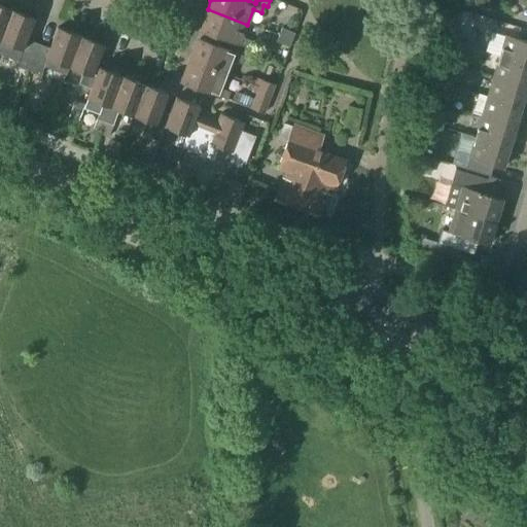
[(0,39),(10,10),(0,6),(0,39)]
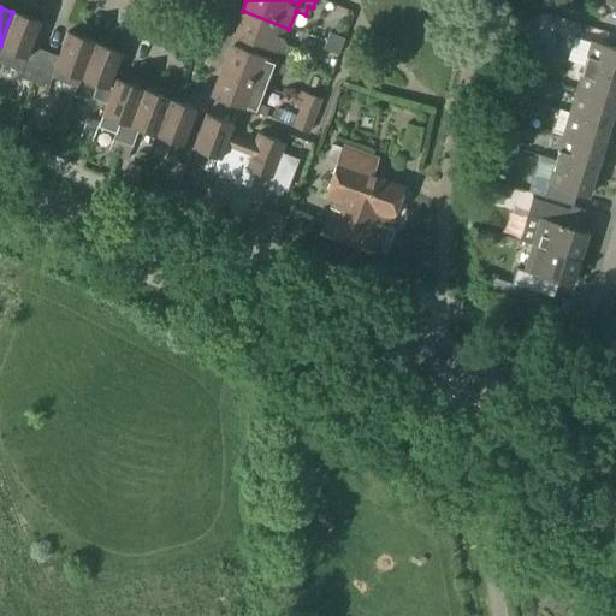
[(283,43),(289,29),(243,11),(234,35),(279,53),(289,57),(292,47),(283,43)]
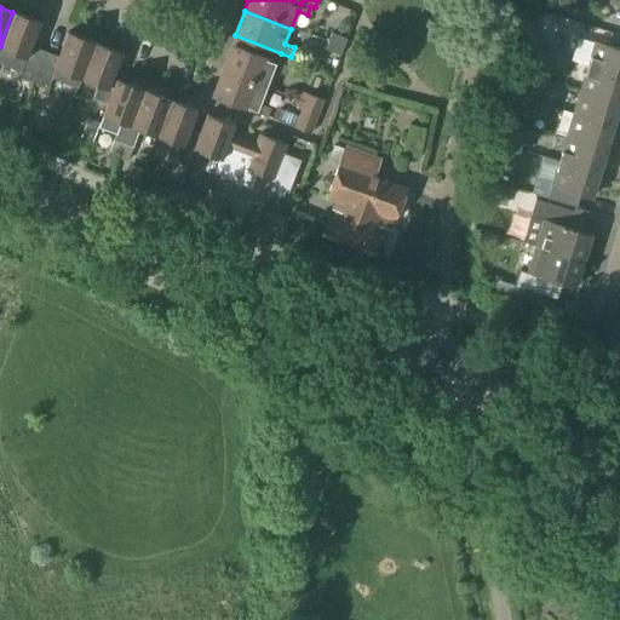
[(45,52),(30,47),(40,23),(12,12),(0,46),(0,64),(19,72),(17,78),(33,84),(45,52)]
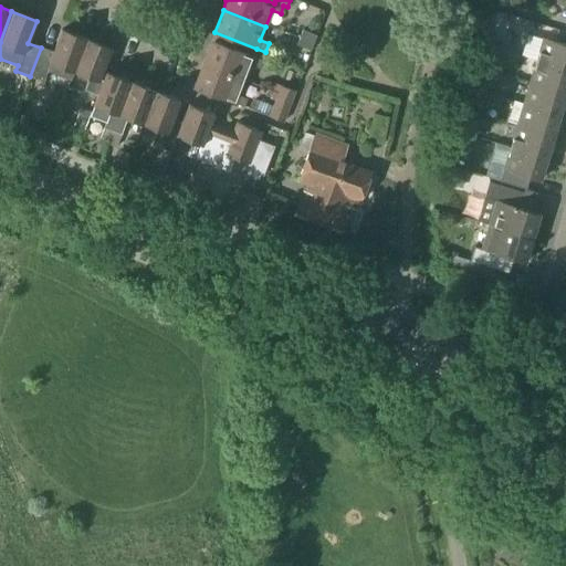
[(313,44),(316,35),(302,30),(299,39),(313,44)]
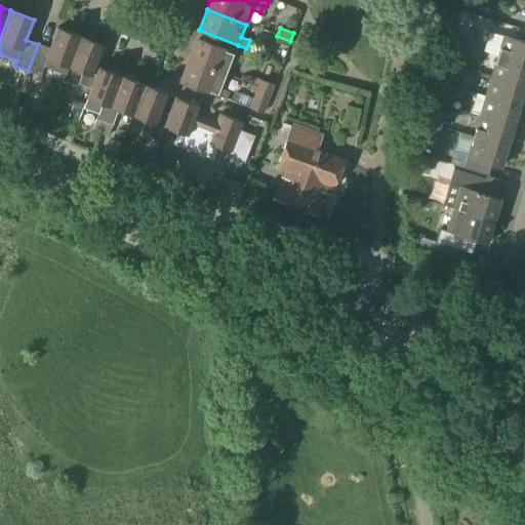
[(70,67),(80,37),(57,29),(49,48),(38,44),(28,71),(40,76),(44,67),(66,75),(68,67),(70,67)]
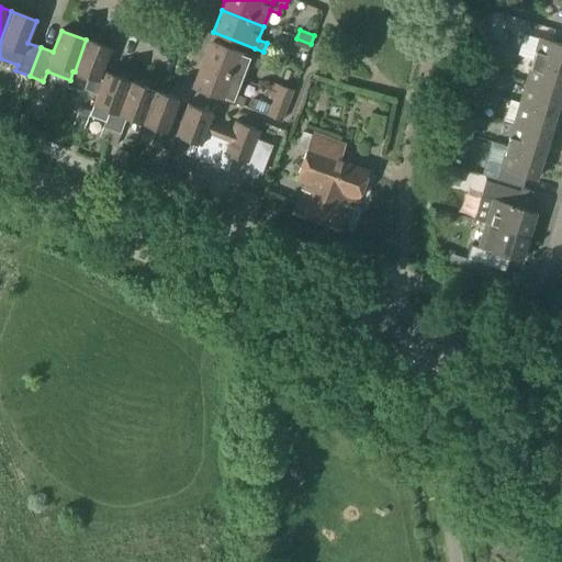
[(492,48),(495,36),(482,34),(479,45),(492,48)]
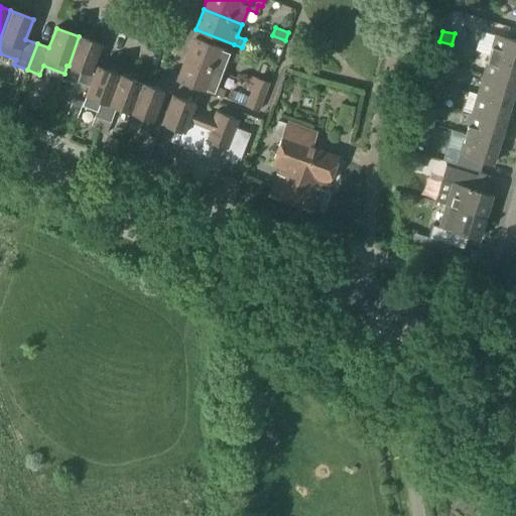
[(283,46),(285,40),(272,35),(270,41),(283,46)]
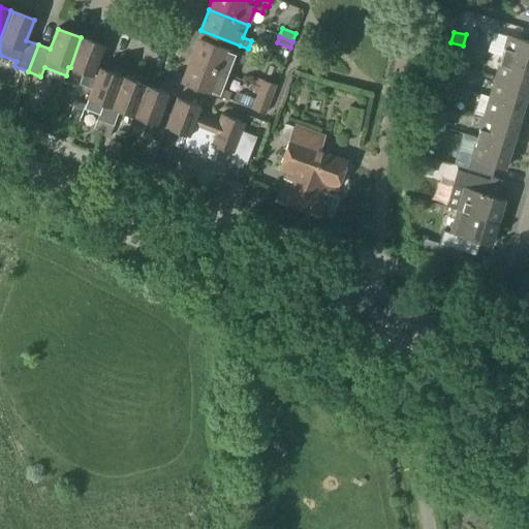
[(104,45),(81,37),(70,67),(83,72),(79,85),(91,89),(96,76),(93,74),(104,45)]
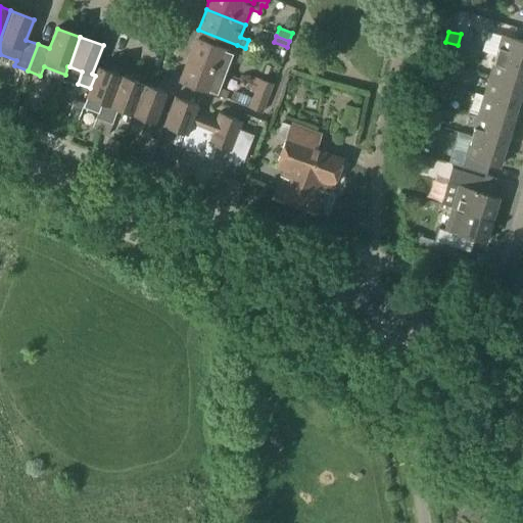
[(522,65),(522,43),(500,37),(493,57),(522,65)]
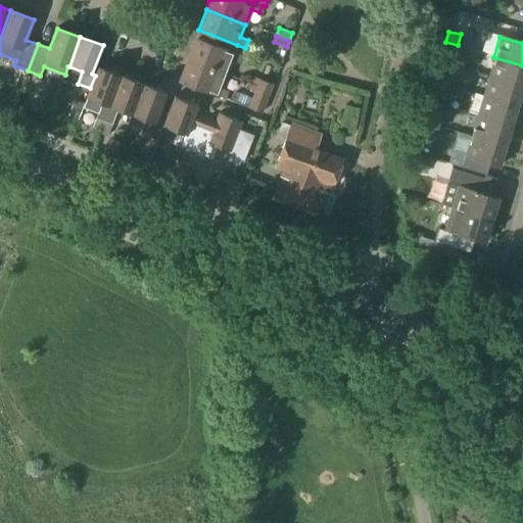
[(186,60),(226,76),(232,60),(239,63),(242,56),(235,53),(234,54),(194,39),(186,60)]
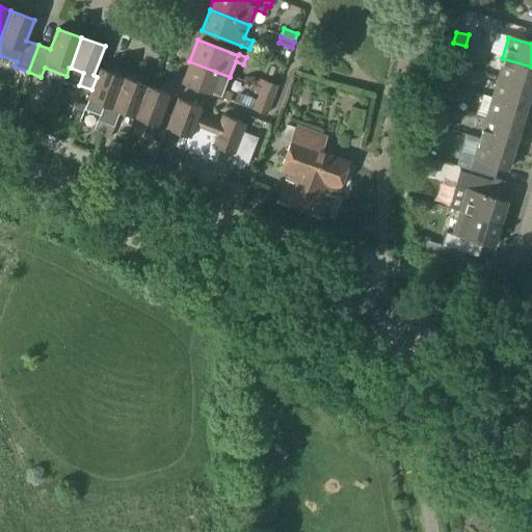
[(463,56),(466,46),(453,43),(451,53),(463,56)]
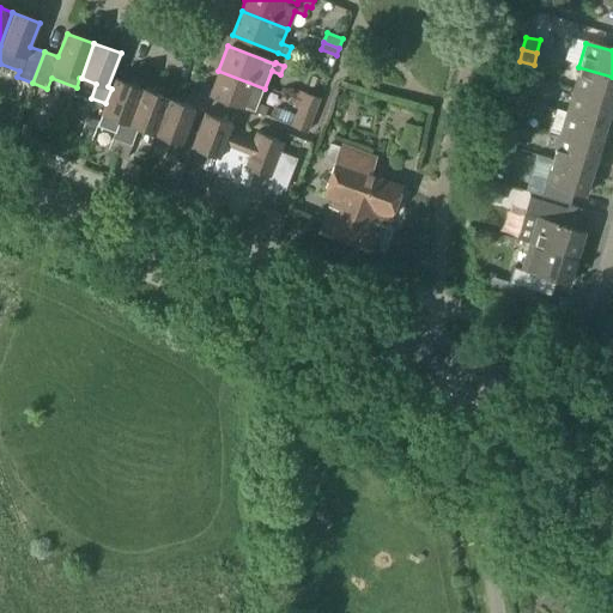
[(612,102),(612,96),(612,77),(578,67),(572,90),(612,102)]
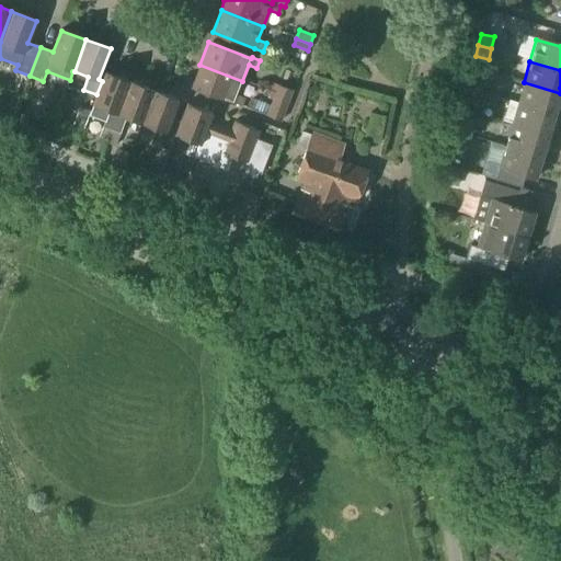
[(237,95),(242,81),(199,65),(191,88),(233,104),(233,103),(242,106),(244,99),(237,95)]
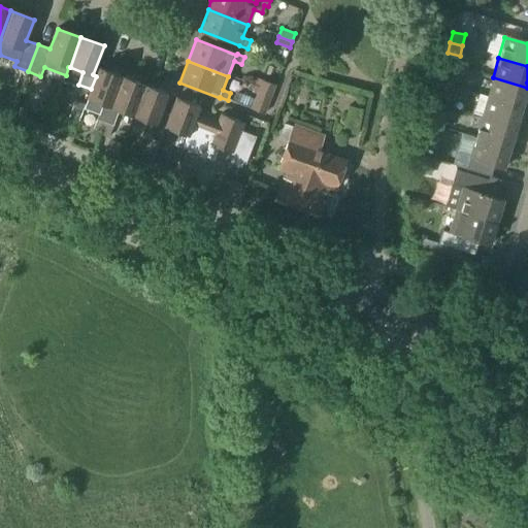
[(79,121),(94,126),(93,129),(101,132),(122,77),(99,69),(79,121)]
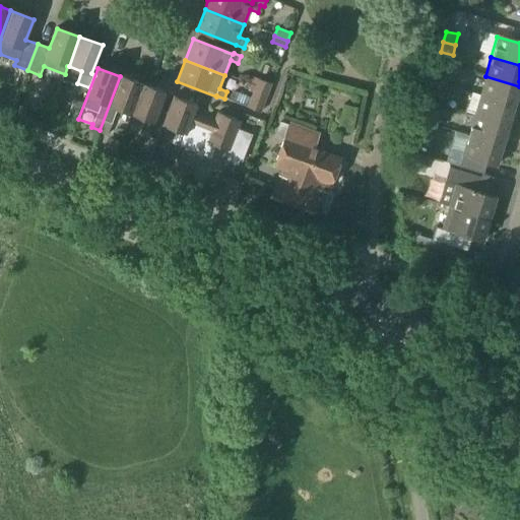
[(446,85),(448,75),(436,72),(434,82),(446,85)]
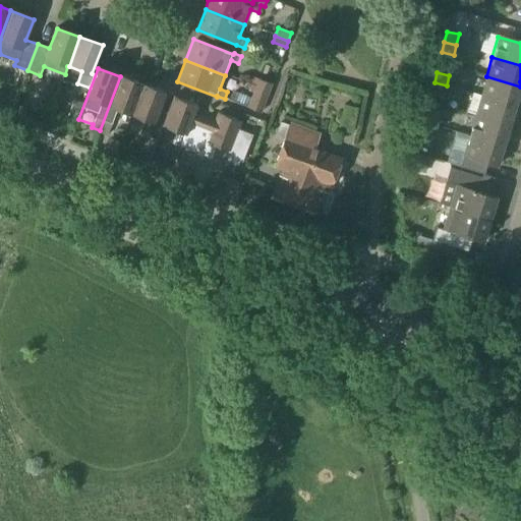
[(131,114),(142,84),(120,76),(100,130),(99,132),(107,135),(111,124),(117,108),(131,114)]
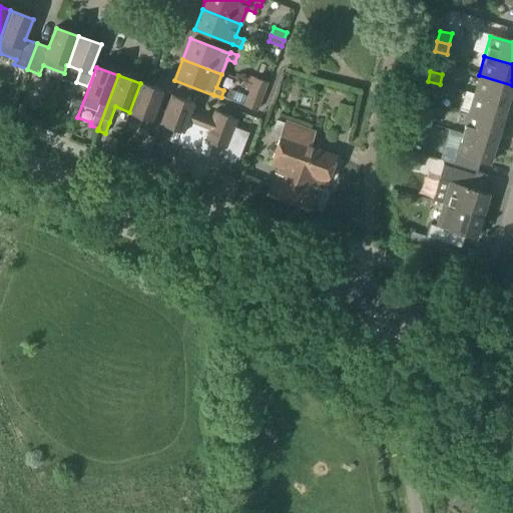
[(506,104),(512,85),(479,75),(473,95),(506,104)]
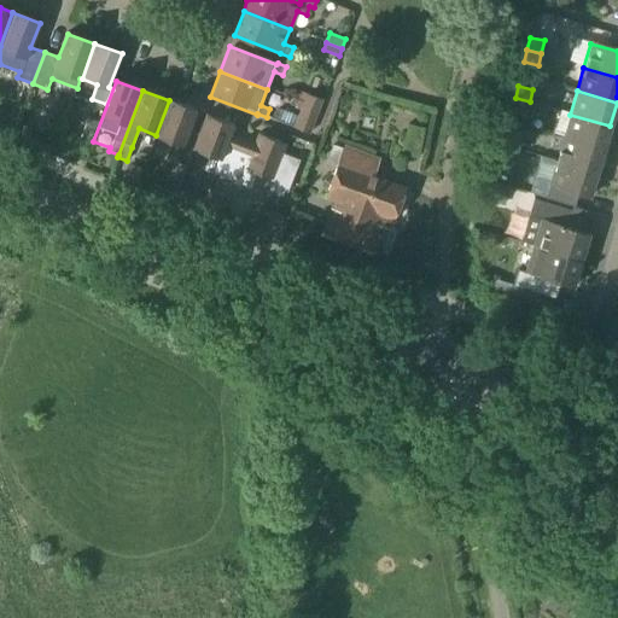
[(320,109),(322,100),(307,93),(303,103),(320,109)]
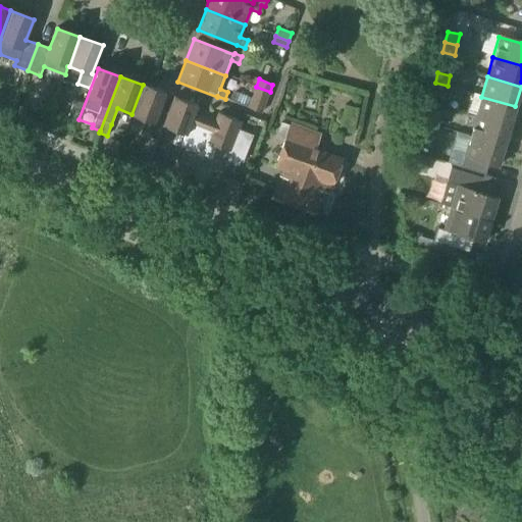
[(435,83),(432,93),(445,96),(448,86),(435,83)]
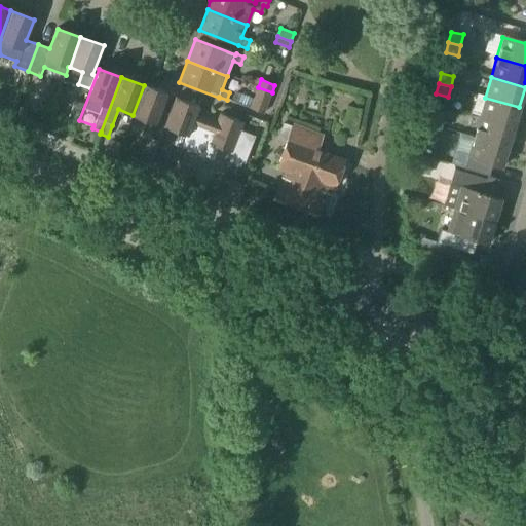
[(149,140),(150,139),(167,94),(144,85),(133,115),(147,120),(141,137),(149,140)]
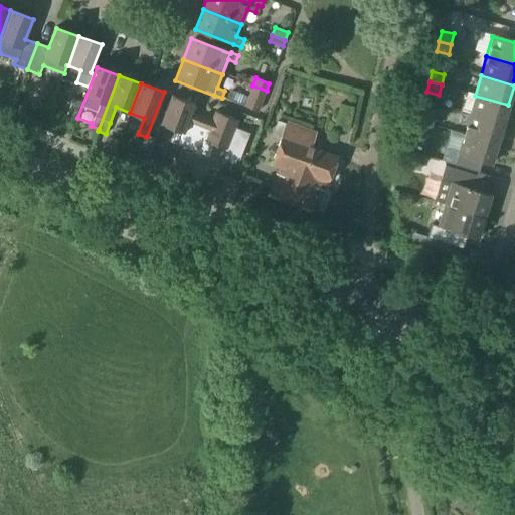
[(259,112),(267,91),(252,86),(247,96),(233,91),(228,93),(225,99),(244,106),(243,107),(259,112)]
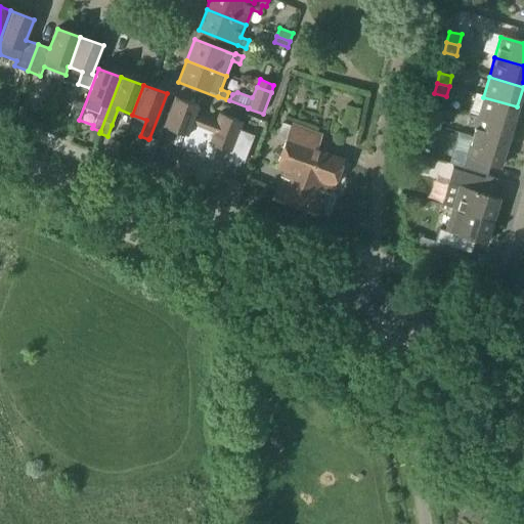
[(194,115),(195,113),(198,106),(174,97),(163,127),(177,132),(172,144),(175,145),(171,156),(177,158),(181,147),(194,115)]
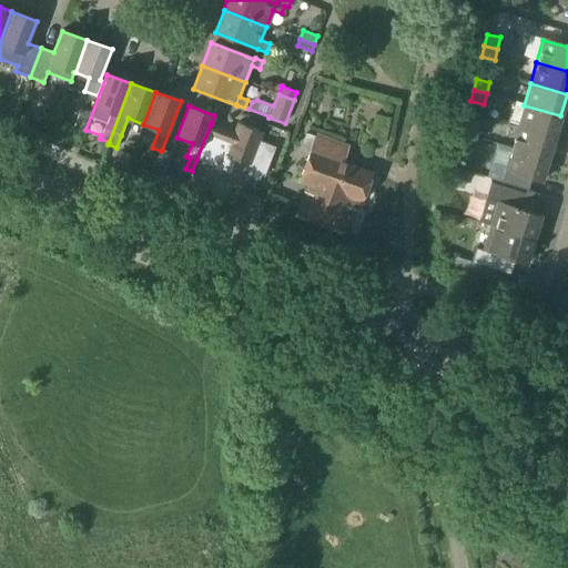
[(554,138),(560,115),(524,105),(517,127),(554,138)]
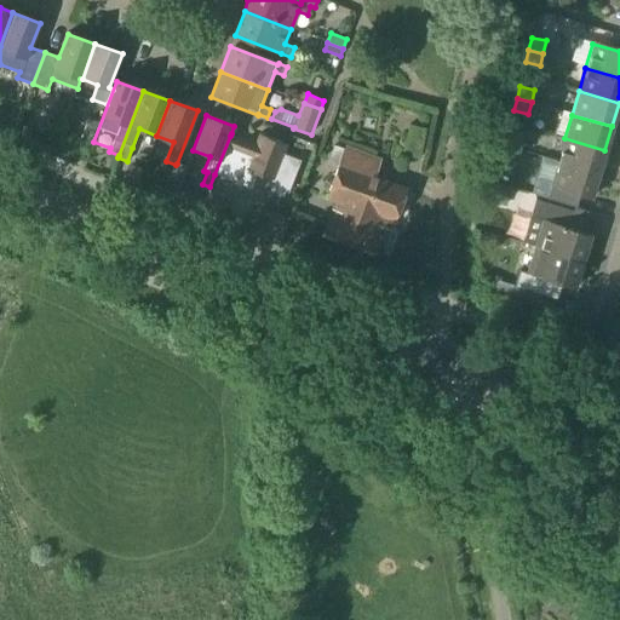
[(98,128),(99,124),(87,119),(80,138),(92,143),(93,142),(98,128)]
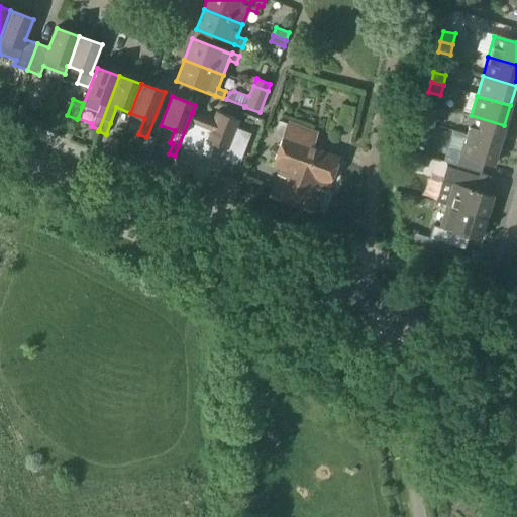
[(192,113),(179,145),(209,157),(213,145),(226,150),(226,151),(231,165),(240,161),(250,133),(236,128),(238,122),(216,113),(213,119),(193,111),(192,113)]
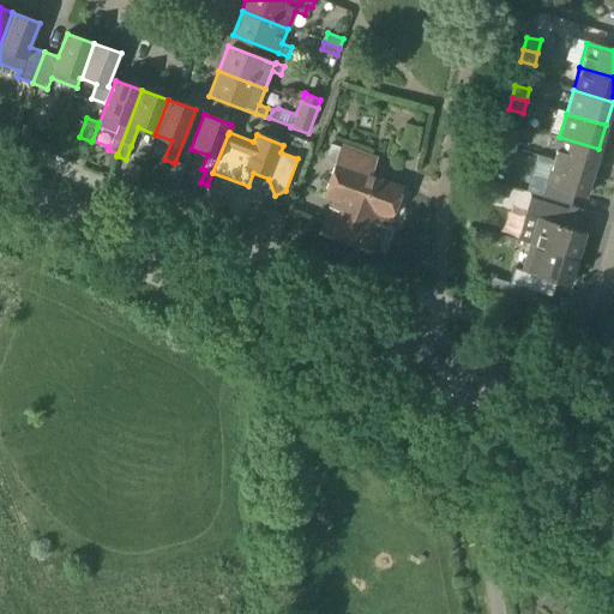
[(515,149),(517,136),(504,132),(500,144),(515,149)]
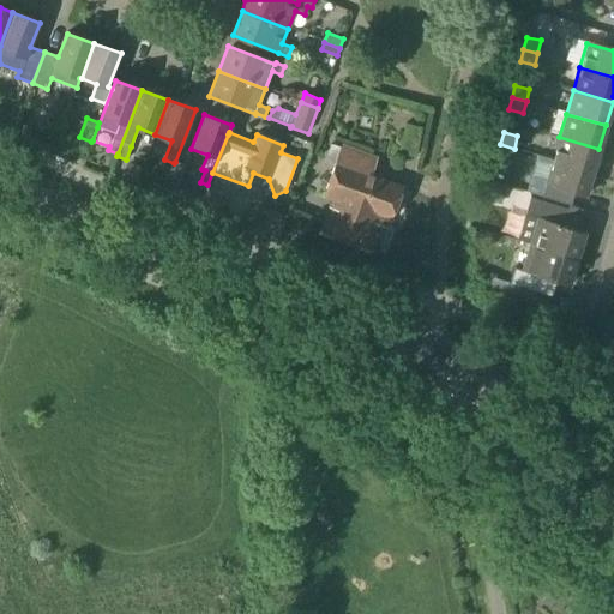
[(591,172),(599,149),(559,137),(552,160),(591,172)]
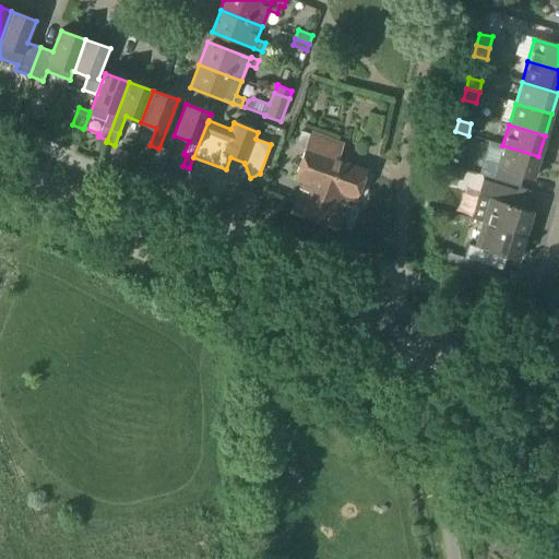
[(353,209),(356,200),(355,199),(366,170),(337,161),(343,143),(310,131),(305,149),(294,180),(302,183),(293,214),(337,230),(346,206),(353,209)]
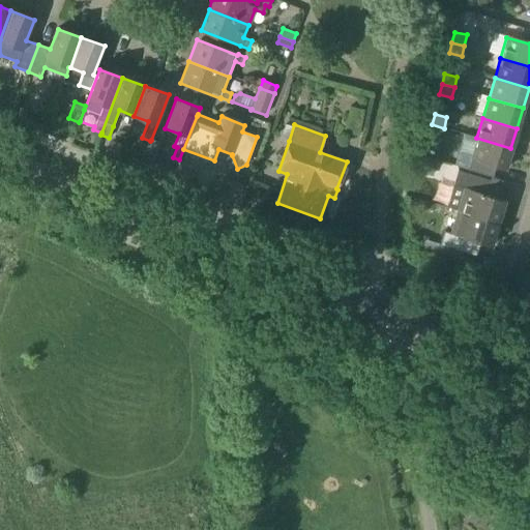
[(444,128),(432,124),(430,136),(442,138),(444,128)]
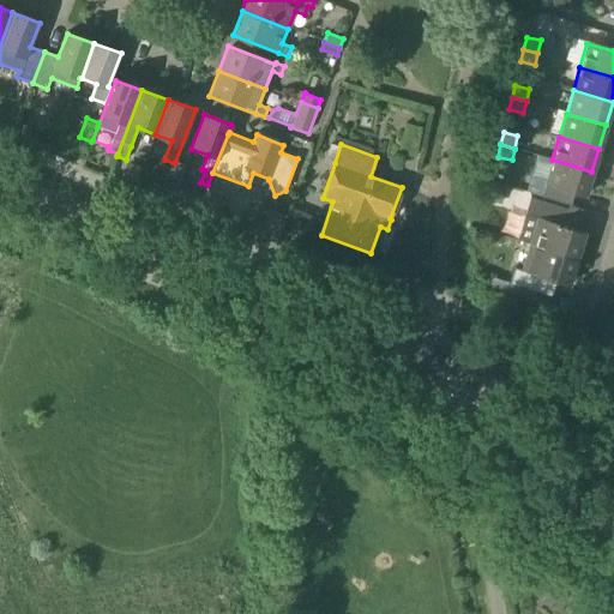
[(584,196),(591,172),(552,160),(545,184),(541,196),(571,205),(575,193),(584,196)]
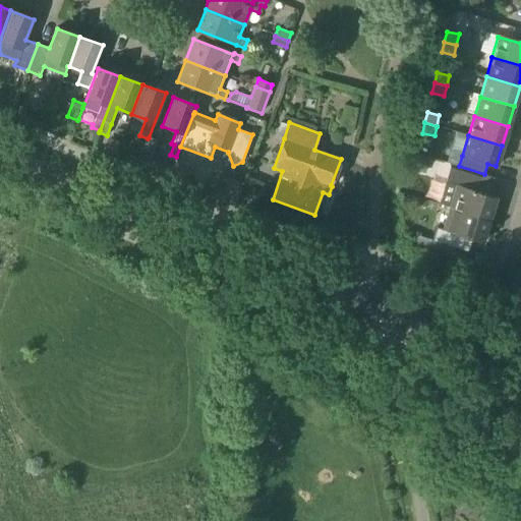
[(149,137),(148,138),(143,150),(152,153),(156,140),(149,137)]
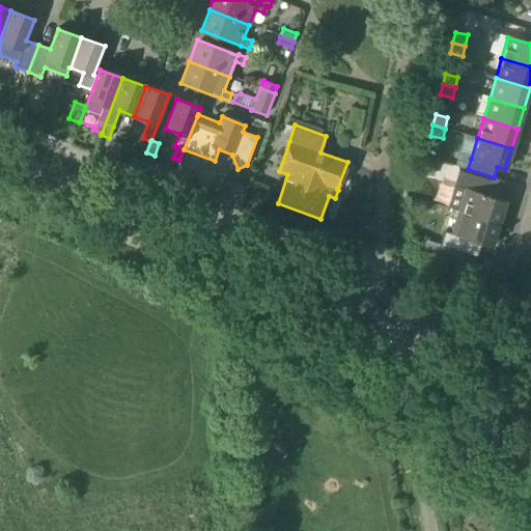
[(121,145),(110,141),(104,158),(115,163),(121,145)]
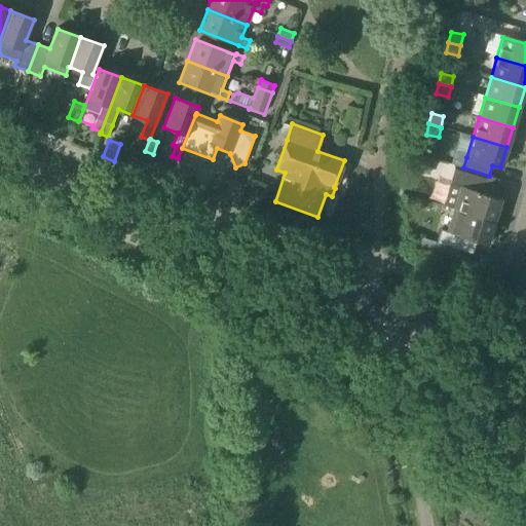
[(159,167),(150,163),(146,174),(155,178),(159,167)]
